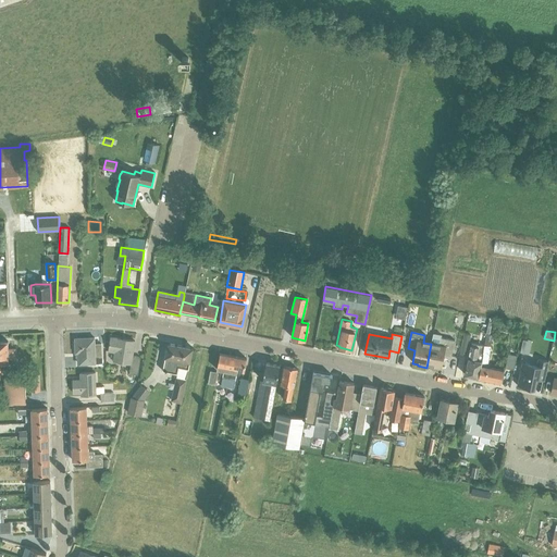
[(431,344),(426,368),(434,369),(434,368),(441,369),(444,356),(450,358),(454,342),(441,338),(442,335),(433,334),(431,344)]
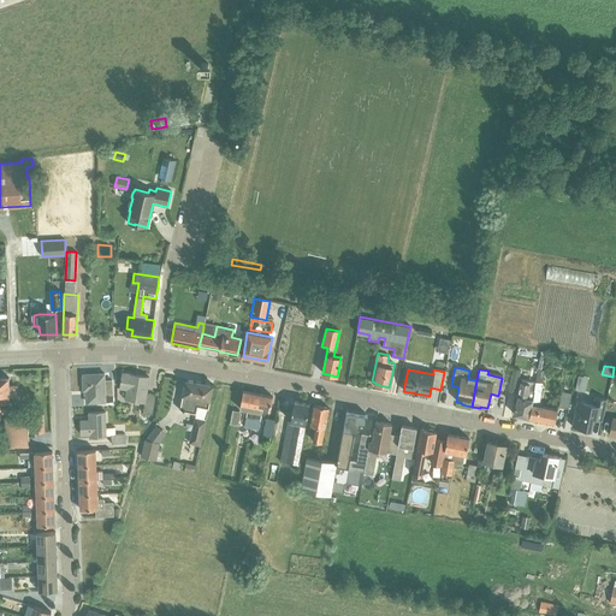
[(152,414),(155,394),(147,392),(149,377),(123,372),(120,388),(126,389),(125,400),(144,402),(142,413),(152,414)]
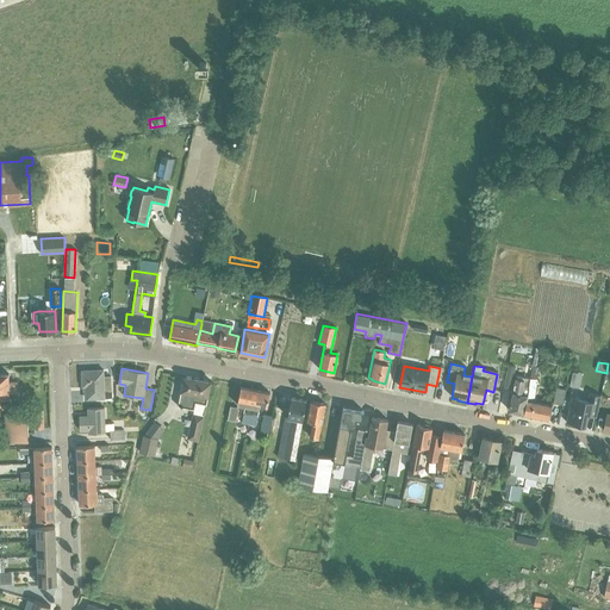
[(111,398),(111,390),(111,375),(104,377),(103,369),(82,371),(82,386),(87,386),(87,399),(111,398)]
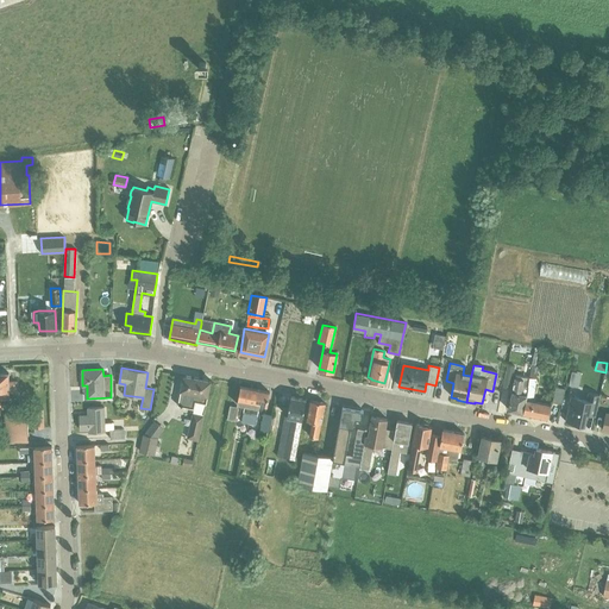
[(547,418),(550,405),(532,400),(537,372),(529,371),(528,377),(527,387),(526,397),(525,401),(522,412),(547,418)]
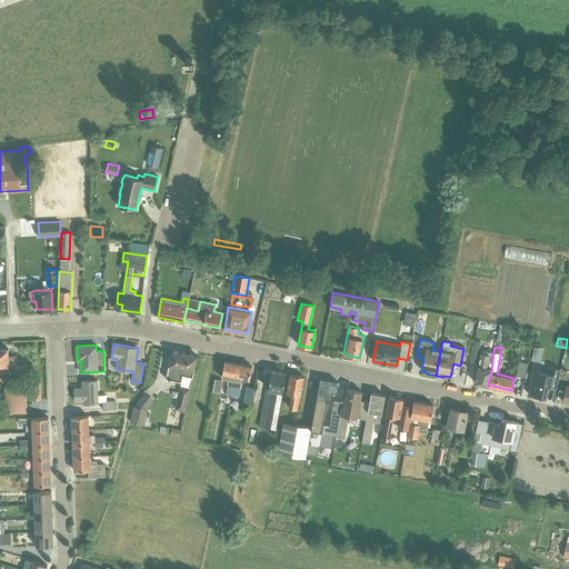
[(16,366),(16,356),(8,356),(8,349),(0,348),(0,372),(9,373),(9,366),(16,366)]
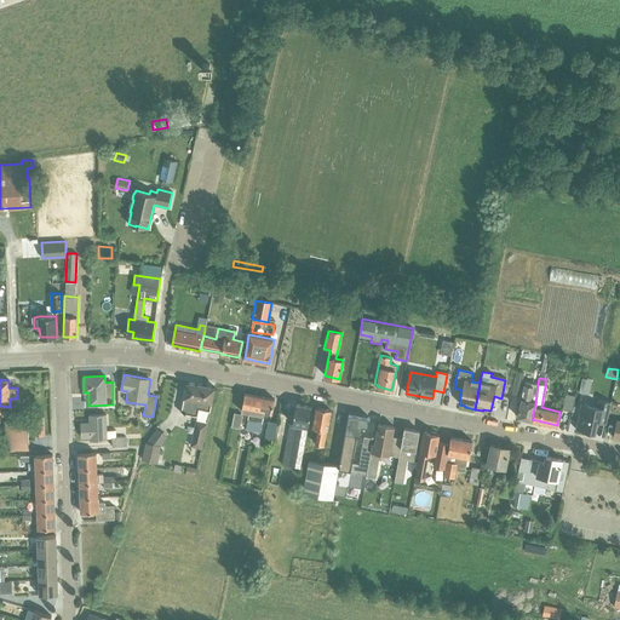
[(214,388),(187,382),(181,413),(197,417),(196,420),(207,423),(210,411),(214,388)]
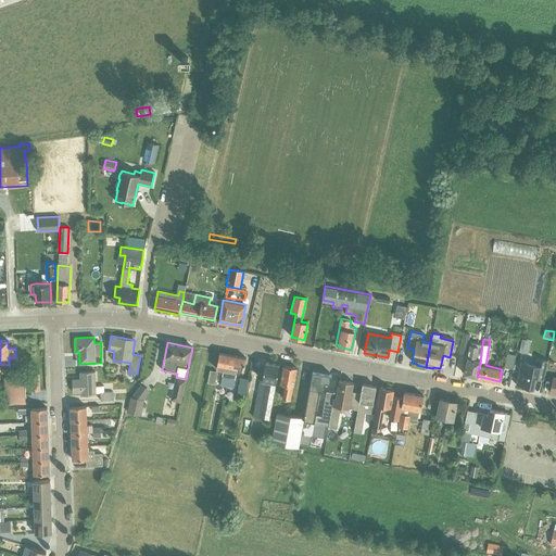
[(481,353),(482,344),(471,342),(464,375),(477,377),(477,376),(479,366),(480,363),(481,353)]
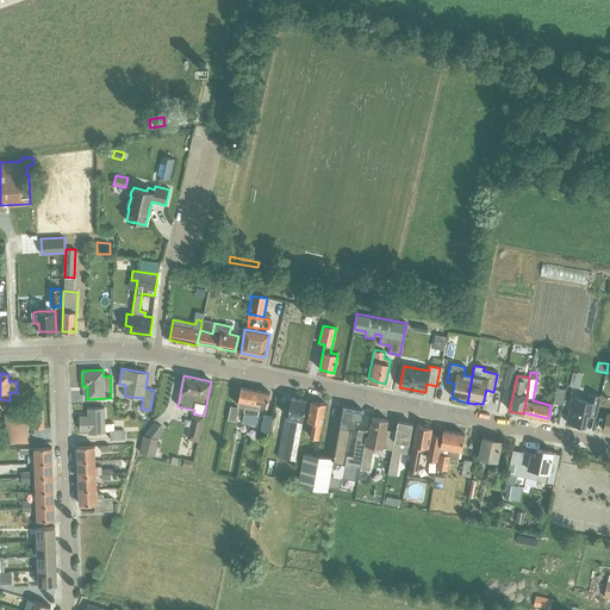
[(249,424),(255,390),(241,386),(237,402),(246,403),(241,423),(249,424)]
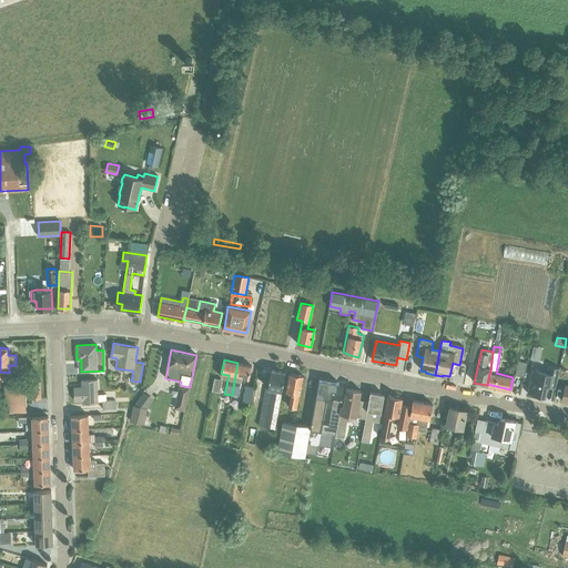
[(524,376),(527,362),(519,361),(516,375),(524,376)]
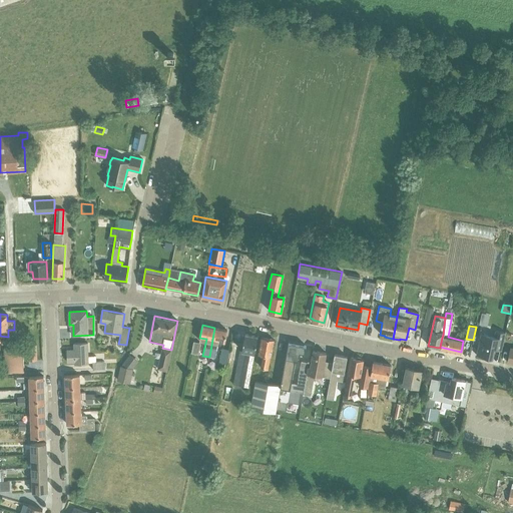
[(226,330),(214,328),(209,357),(214,358),(218,341),(224,342),(226,330)]
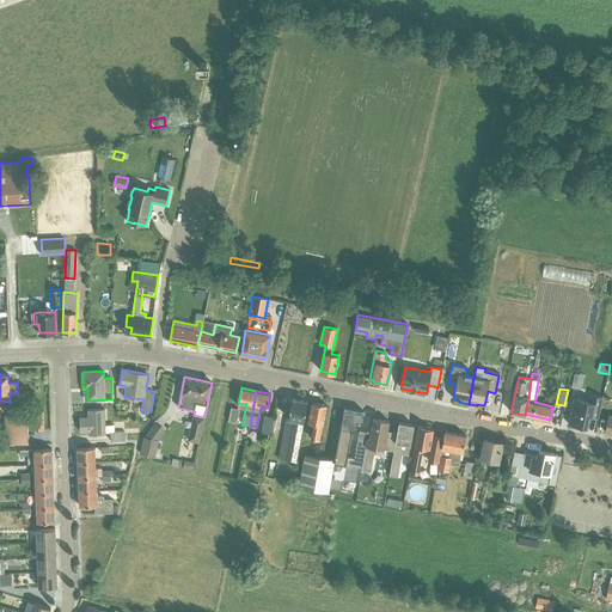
[(574,397),(568,423),(587,428),(589,416),(598,418),(603,397),(591,395),(589,401),(574,397)]
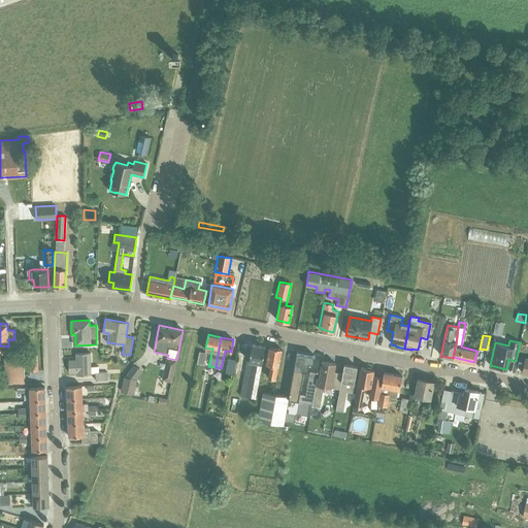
[(246,396),(256,398),(265,347),(252,343),(251,353),(249,354),(248,358),(250,359),(249,361),(254,362),(246,396)]
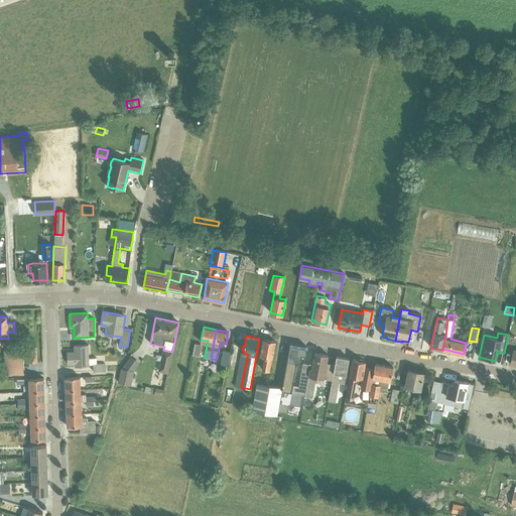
[(272,359),(276,342),(263,339),(260,356),(265,357),(263,369),(270,371),(272,359)]
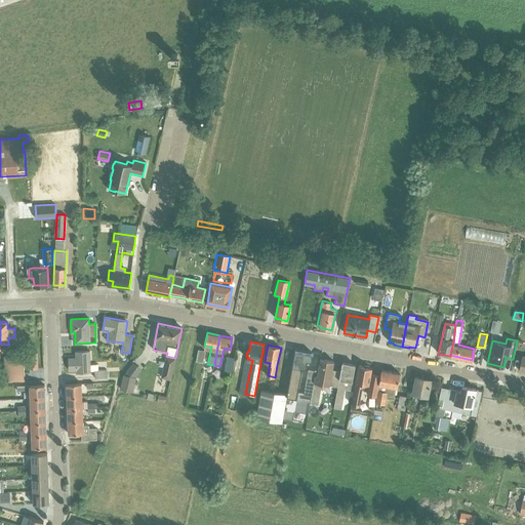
[(202,362),(204,351),(198,350),(196,361),(202,362)]
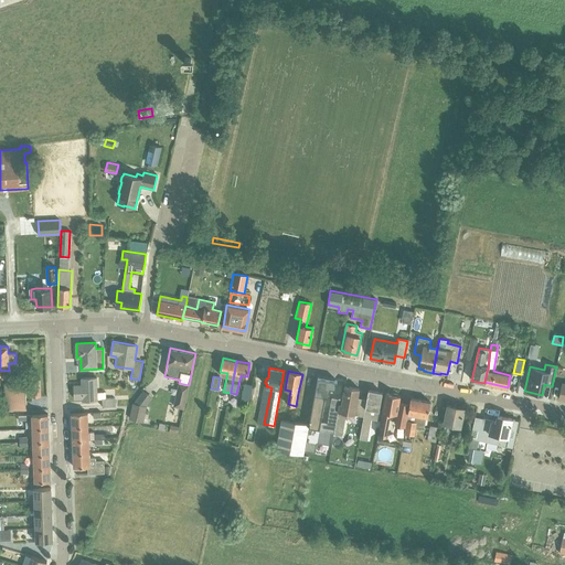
[(103,406),(115,406),(115,397),(106,397),(106,392),(97,392),(97,377),(82,379),(82,384),(74,385),(75,398),(83,398),(83,401),(98,400),(97,398),(102,398),(103,406)]
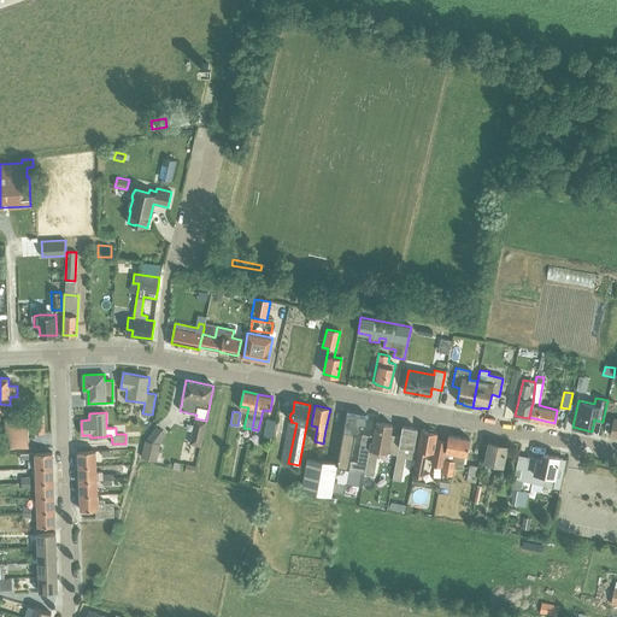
[(347,412),(333,492),(344,494),(346,483),(359,486),(362,472),(365,474),(366,465),(370,441),(371,436),(362,435),(357,463),(350,462),(356,434),(359,434),(360,424),(366,425),(368,416),(347,412)]
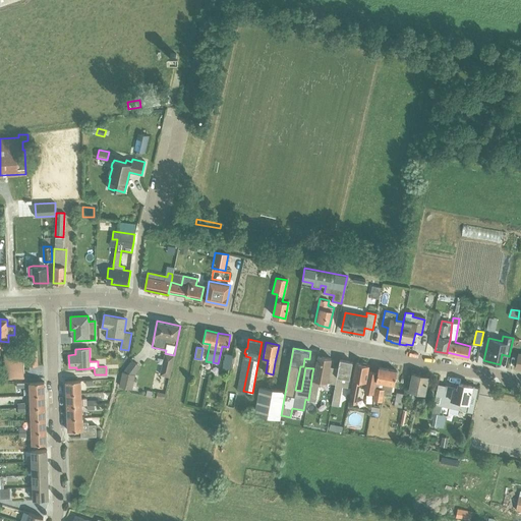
[(4,351),(5,379),(24,378),(23,356),(14,357),(13,351),(4,351)]
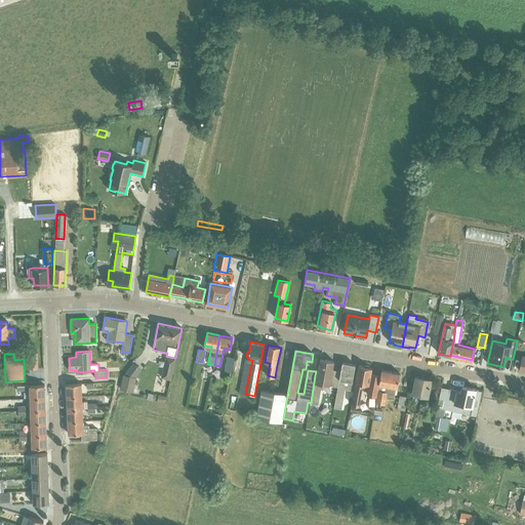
[(170,379),(175,358),(166,356),(161,377),(170,379)]
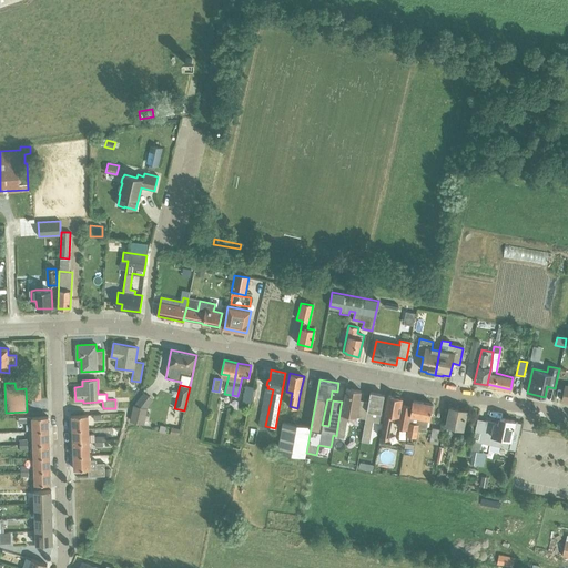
[(251,403),(253,387),(245,385),(242,402),(251,403)]
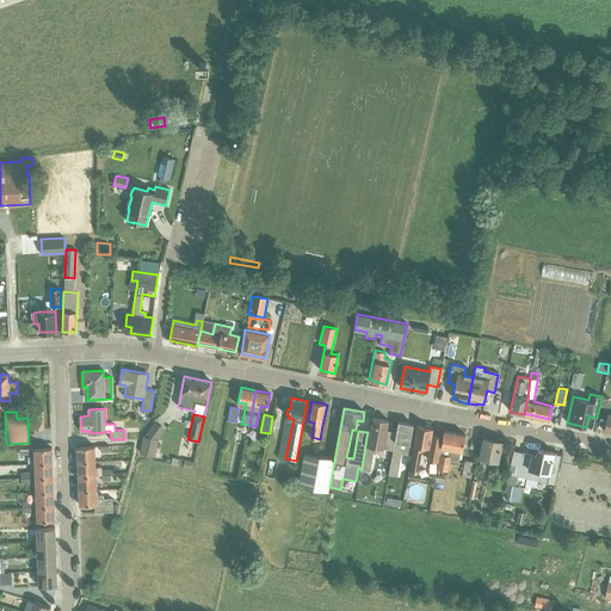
[(362,469),(360,469),(370,471),(375,446),(383,449),(394,450),(396,432),(387,430),(388,420),(372,418),(369,437),(366,437),(363,461),(362,469)]
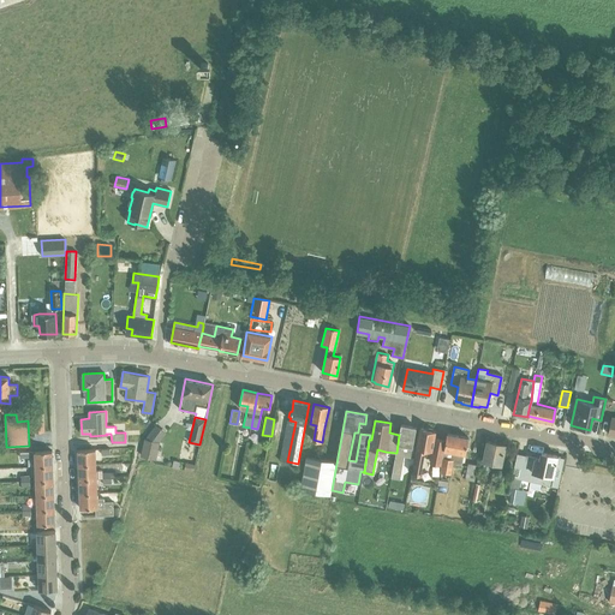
[(396,453),(392,478),(400,479),(405,457),(412,458),(415,447),(413,447),(416,428),(400,424),(399,435),(396,453)]
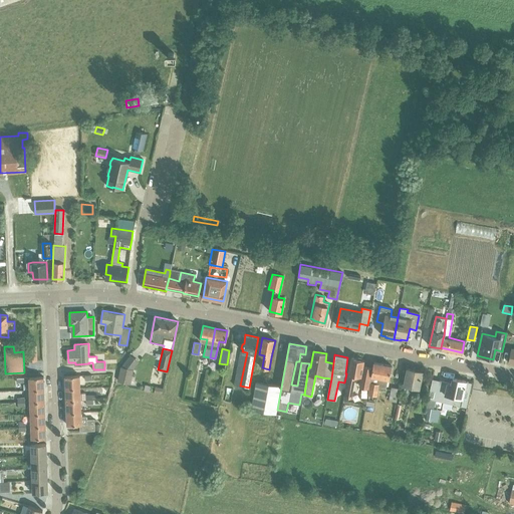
[(369,382),(371,367),(362,365),(363,360),(361,360),(361,358),(357,358),(357,359),(351,358),(347,377),(346,384),(344,396),(350,397),(351,390),(352,390),(355,375),(363,377),(361,388),(368,389),(369,382)]
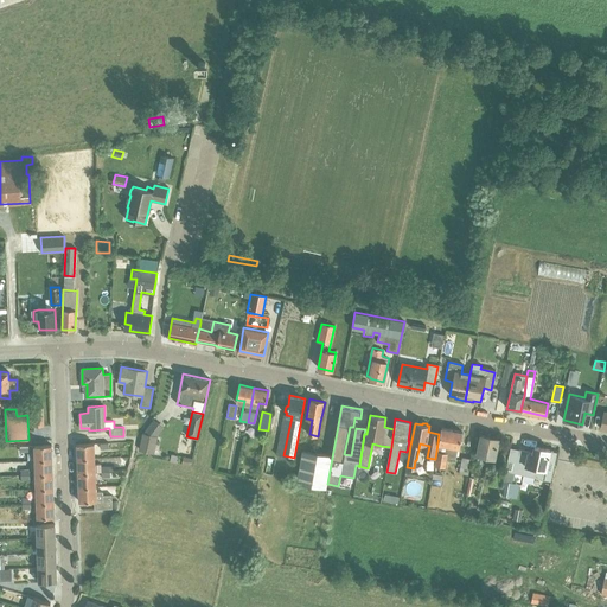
[(436,452),(438,452),(435,466),(445,467),(447,457),(455,459),(458,448),(459,448),(462,432),(440,428),(439,434),(436,452)]
